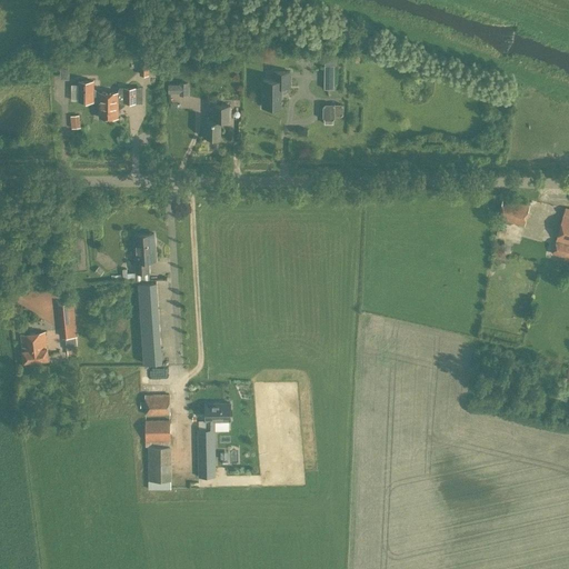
[(139,60),(140,75),(149,75),(149,72),(155,72),(155,60),(139,60)]
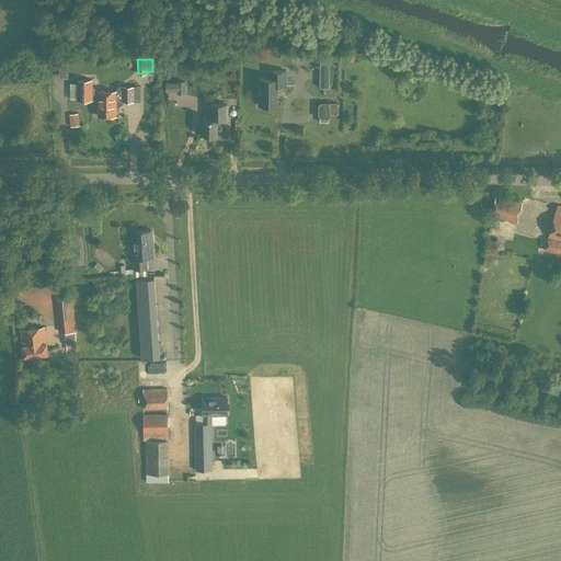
[(319,64),(319,88),(330,88),(330,64),(319,64)]
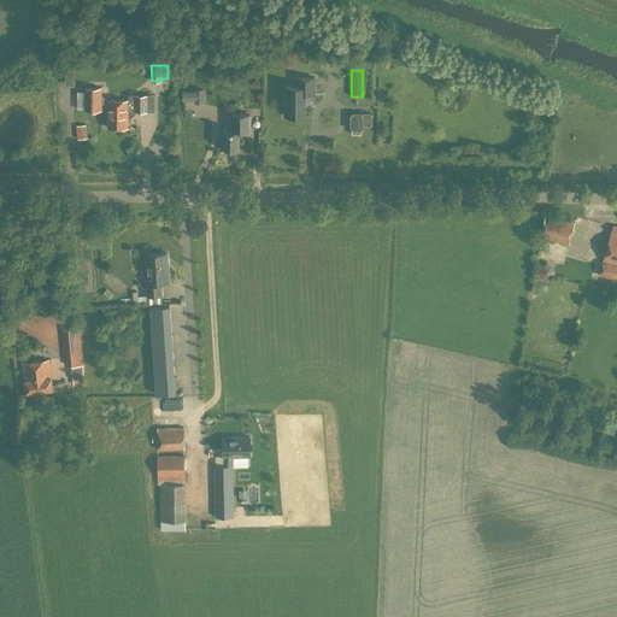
[(305,100),(309,100),(313,98),(313,94),(316,94),(316,77),(295,77),(295,84),(283,84),(283,116),(305,116),(305,100)]
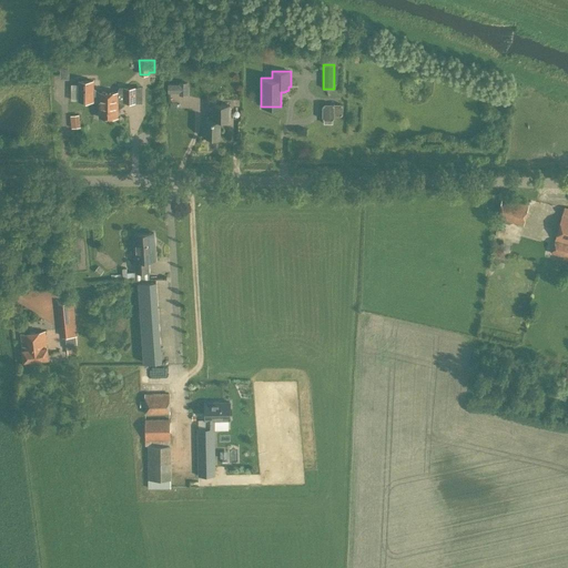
[(99,91),(92,88),(92,81),(79,81),(79,101),(92,101),(92,100),(99,100),(99,117),(118,117),(118,109),(120,109),(124,104),(124,103),(142,103),(142,87),(123,87),(123,91),(118,91),(118,92),(99,92),(99,91)]
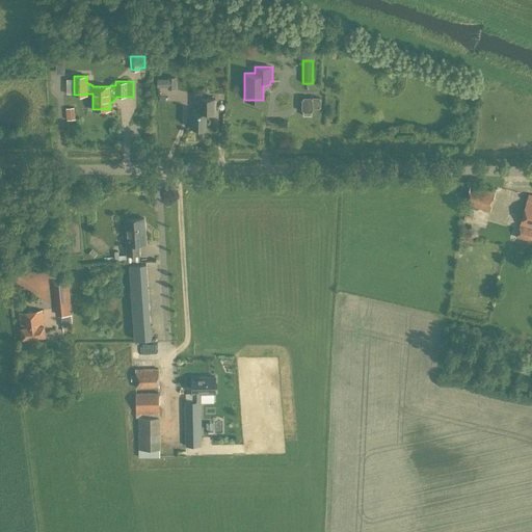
[(167,89),(176,89),(177,76),(166,76),(166,78),(157,78),(157,86),(167,86),(167,89)]
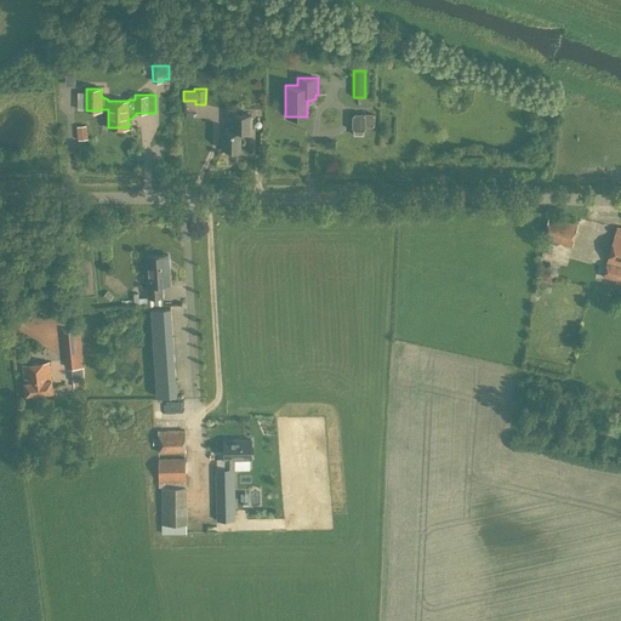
[(233,153),(233,149),(240,149),(240,131),(251,131),(251,115),(233,114),(233,130),(222,130),(222,149),(224,149),(224,153),(233,153)]
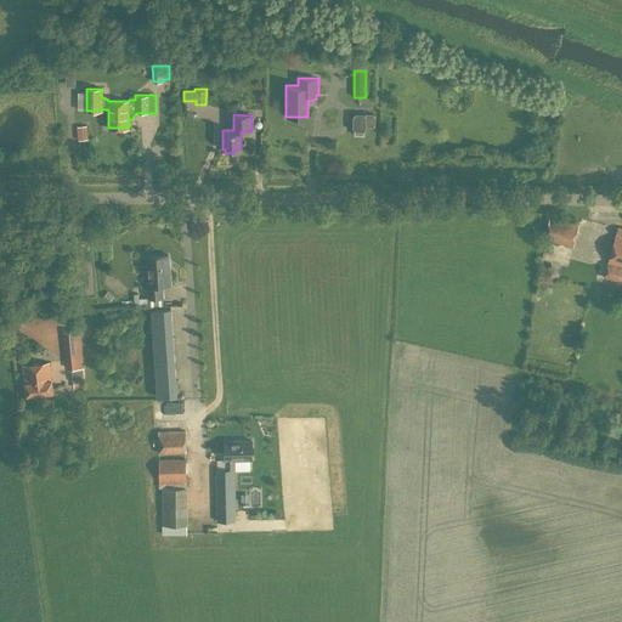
[(365,135),(365,130),(365,126),(373,126),(374,126),(374,116),(374,114),(365,114),(354,114),(354,116),(354,129),(354,130),(355,130),(355,135),(365,135)]
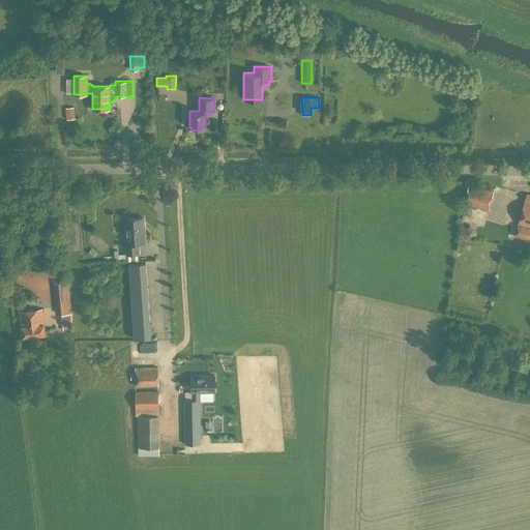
[(66,120),(75,119),(74,107),(65,108),(66,120)]
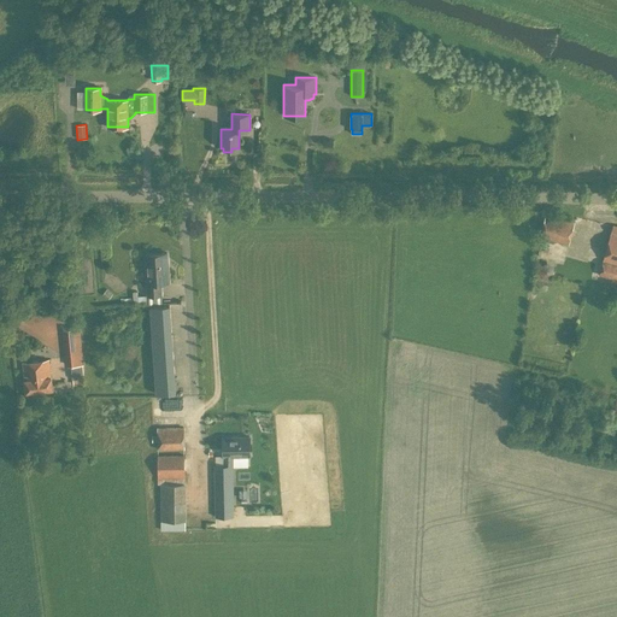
[(539,238),(569,246),(575,222),(545,213),(539,238)]
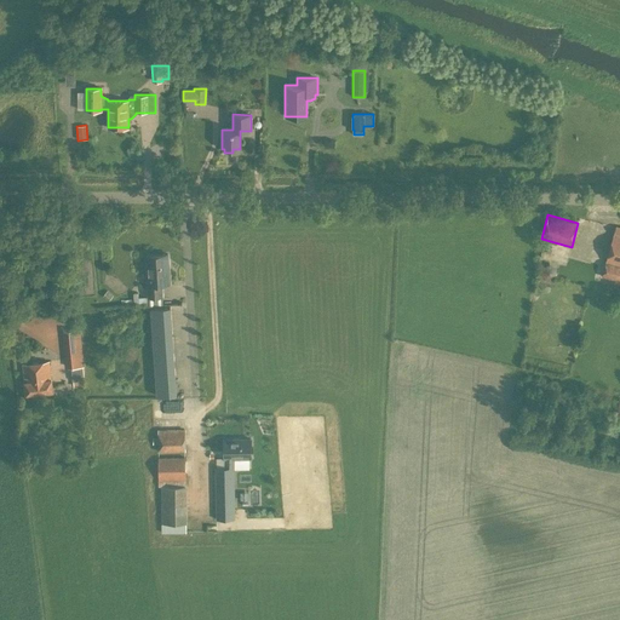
[(619,227),(615,225),(601,276),(619,281),(619,227)]
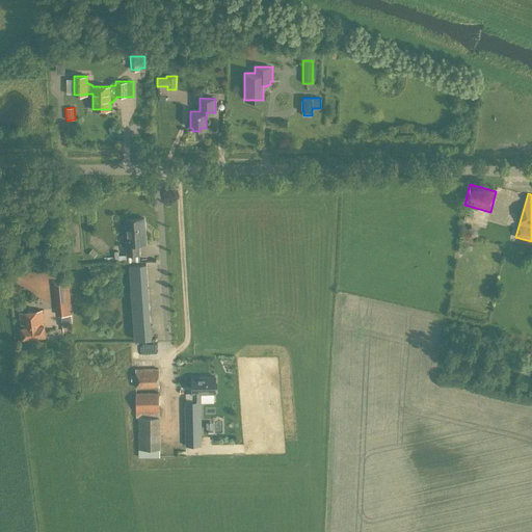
[(140,255),(139,243),(145,243),(143,218),(125,219),(127,244),(126,244),(127,256),(128,256),(128,263),(139,262),(139,255),(140,255)]
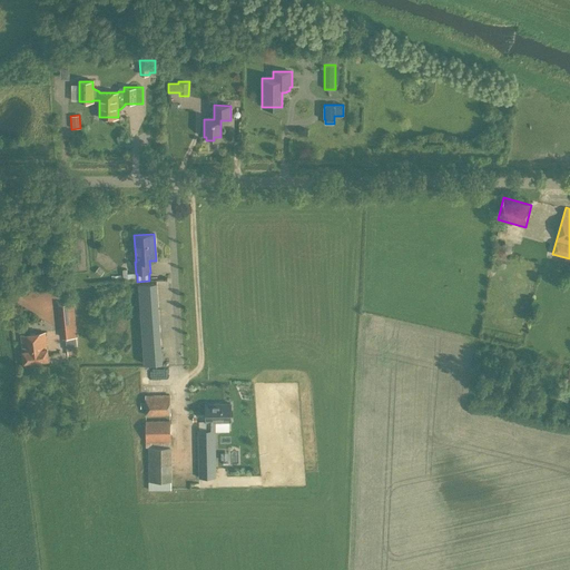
[(156,283),(138,284),(144,364),(161,363),(156,283)]
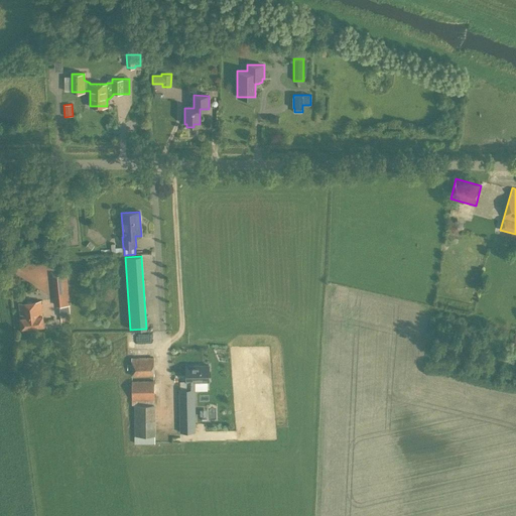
[(53,275),(56,306),(70,305),(67,274),(53,275)]
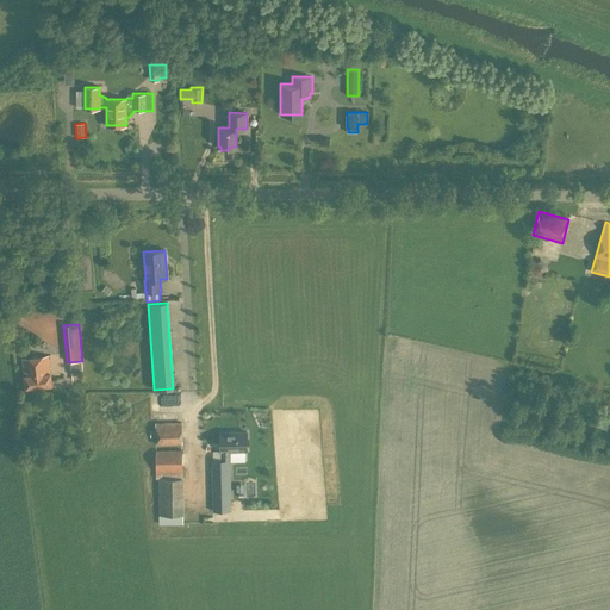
[(26,387),(51,385),(48,355),(23,359),(26,387)]
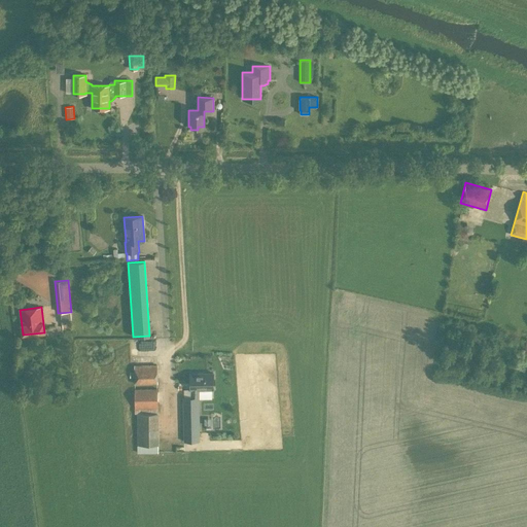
[(134,378),(134,384),(157,384),(157,365),(134,365),(134,372),(130,372),(130,378),(134,378)]
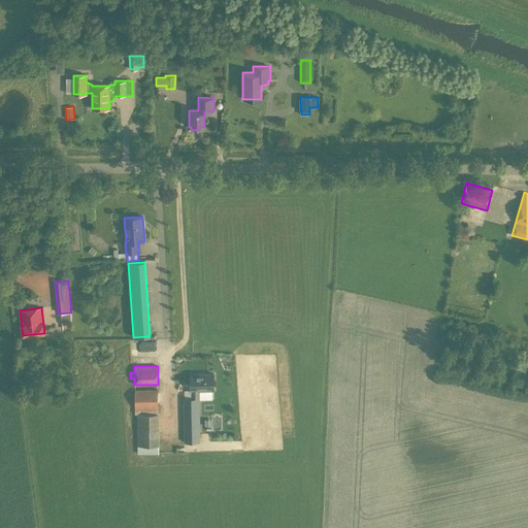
[(191,374),(191,391),(191,398),(183,398),(184,442),(200,442),(199,398),(199,391),(213,390),(213,373),(191,374)]
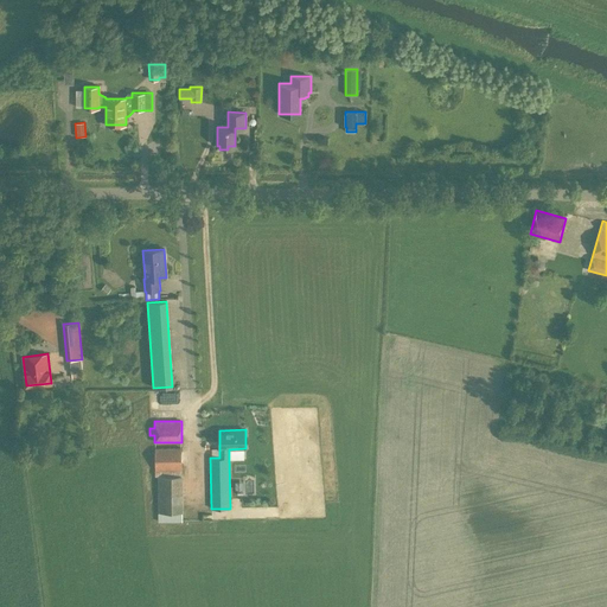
[(183,522),(183,512),(181,447),(155,448),(155,475),(158,475),(158,523),(183,522)]
